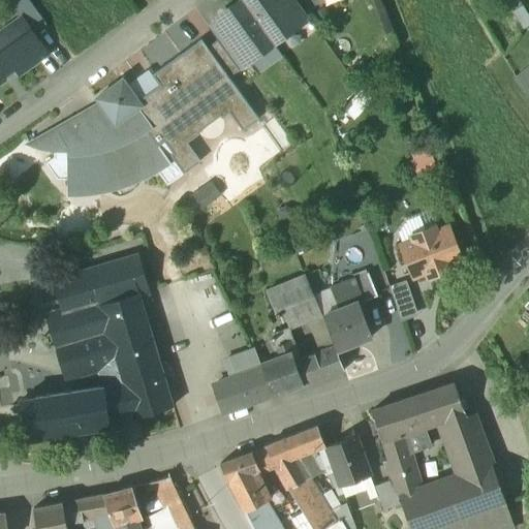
[(243,0),(242,1),(272,42),(294,27),(297,29),(298,28),(277,0),(243,0)]
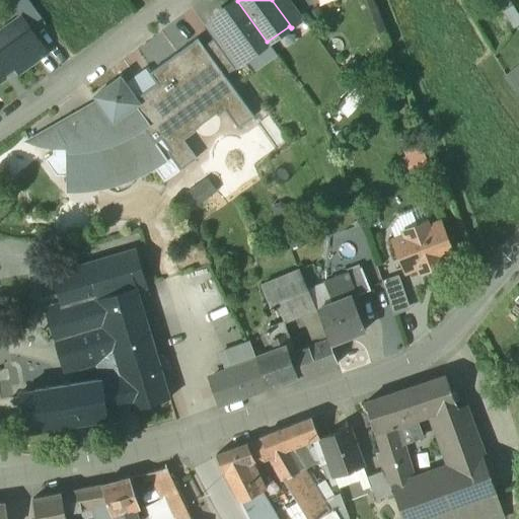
[(303,19),(289,0),(272,0),(292,27),(303,19)]
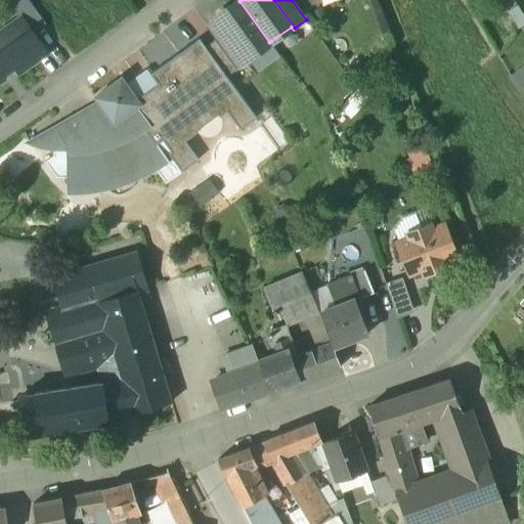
[(269,42),(239,1),(216,18),(226,33),(248,61),(249,61),(247,58),(269,42)]
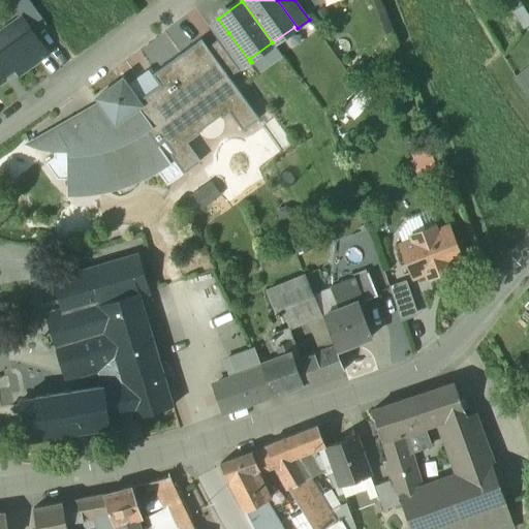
[(19,74),(48,55),(23,19),(0,34),(0,83),(17,72),(19,74)]
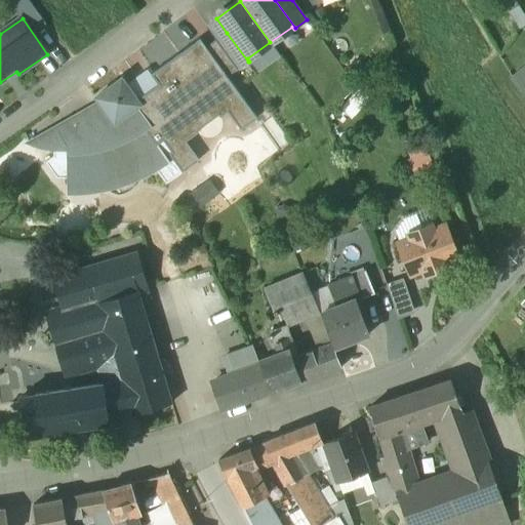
[(248,62),(227,33),(215,40),(237,70),(248,62)]
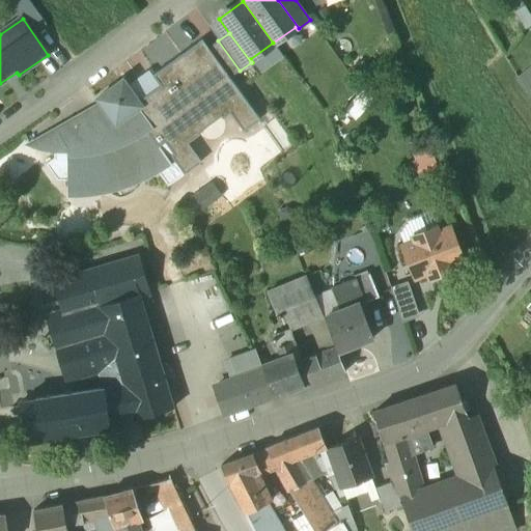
[(260,120),(229,79),(207,49),(201,40),(152,76),(160,86),(138,102),(142,107),(139,109),(150,123),(145,128),(159,146),(166,141),(175,156),(172,158),(185,174),(200,163),(187,145),(199,136),(197,134),(221,117),(223,119),(230,113),(244,132),(260,120)]
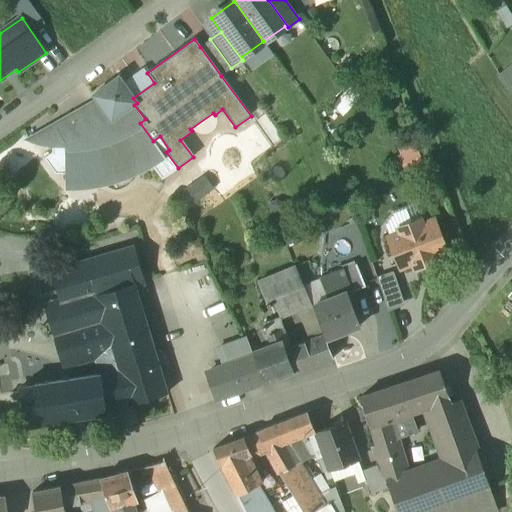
[(221,76),(231,68),(210,39),(200,47),(221,76)]
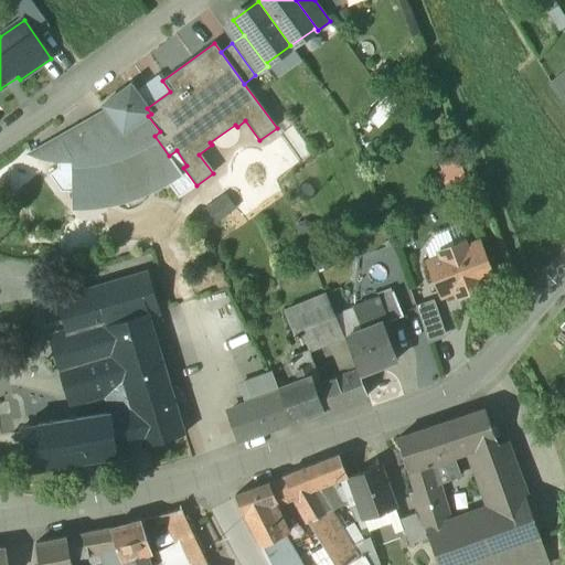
[(130,85),(102,106),(108,114),(123,135),(148,116),(151,114),(147,108),(130,85)]
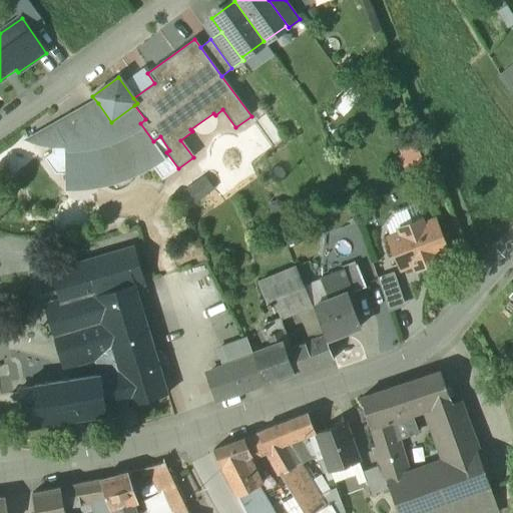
[(362,102),(350,92),(331,112),(343,123),(362,102)]
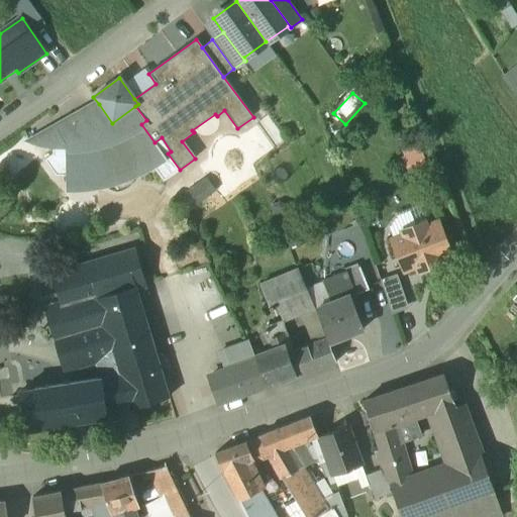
[(36,144),(53,148),(53,156),(44,161),(56,177),(69,177),(69,186),(87,185),(104,182),(118,178),(132,173),(148,165),(149,164),(164,182),(180,170),(168,153),(171,151),(162,137),(154,142),(141,124),(146,120),(135,106),(112,123),(99,104),(73,118),(71,115),(61,120),(64,124),(30,142),(36,144)]
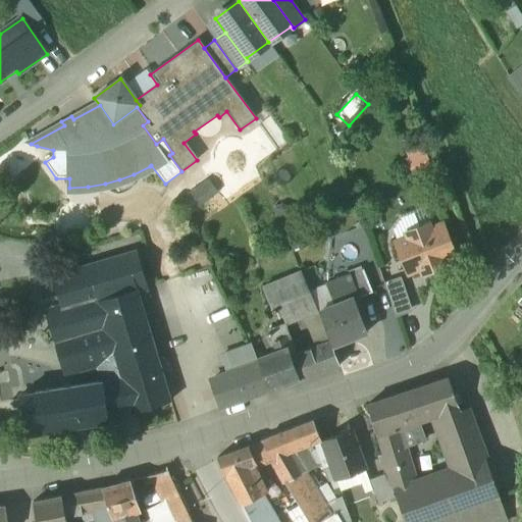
[(424,156),(407,163),(414,179),(431,172),(424,156)]
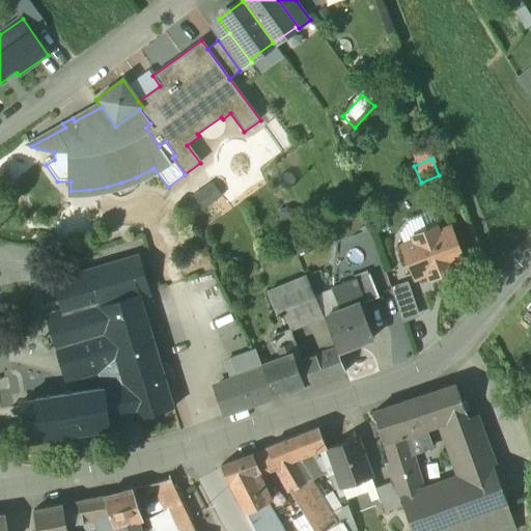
[(199,213),(221,197),(214,188),(192,203),(199,213)]
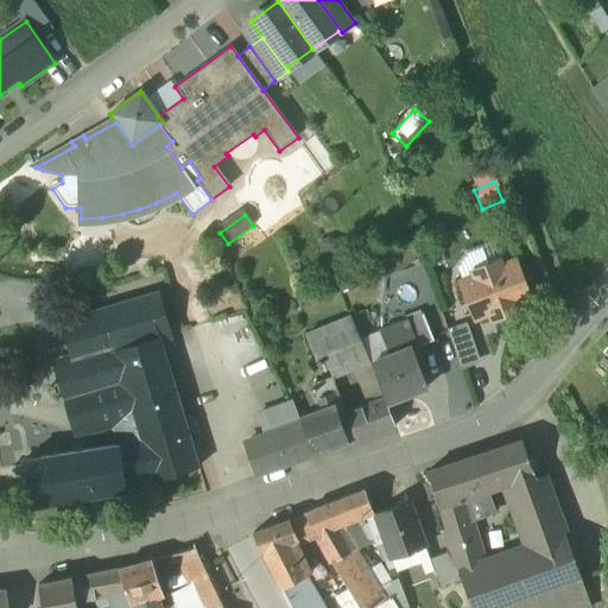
[(514,261),(501,267),(499,261),(473,272),(475,278),(462,283),(475,318),(488,312),(491,318),(518,308),(515,303),(529,297),(514,261)]
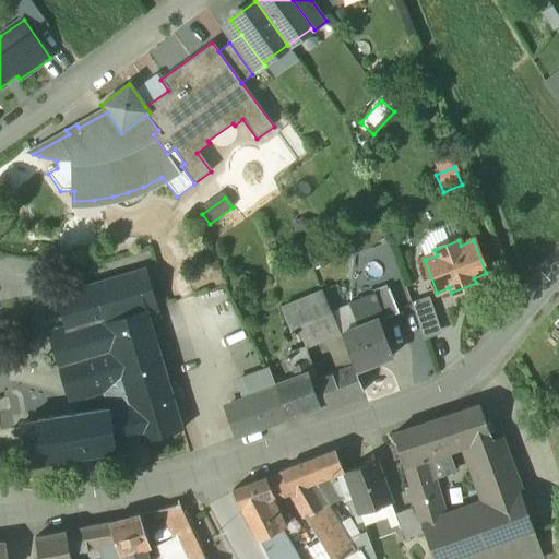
[(144,272),(59,297),(81,370),(70,373),(74,387),(84,384),(87,394),(102,391),(103,390),(79,314),(103,307),(107,321),(116,319),(115,316),(118,314),(119,318),(146,310),(146,311),(155,309),(144,272)]
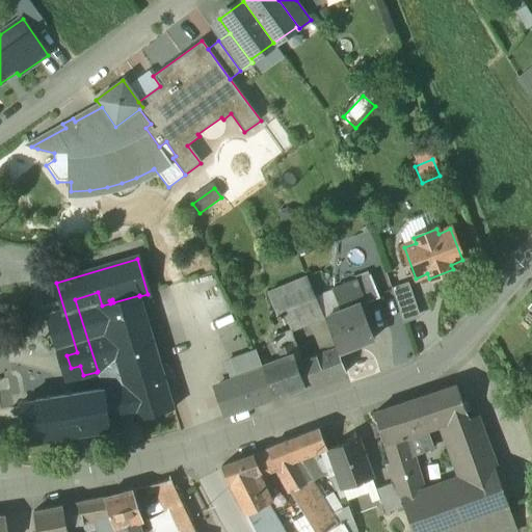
[(370,274),(356,281),(366,303),(379,298),(370,274)]
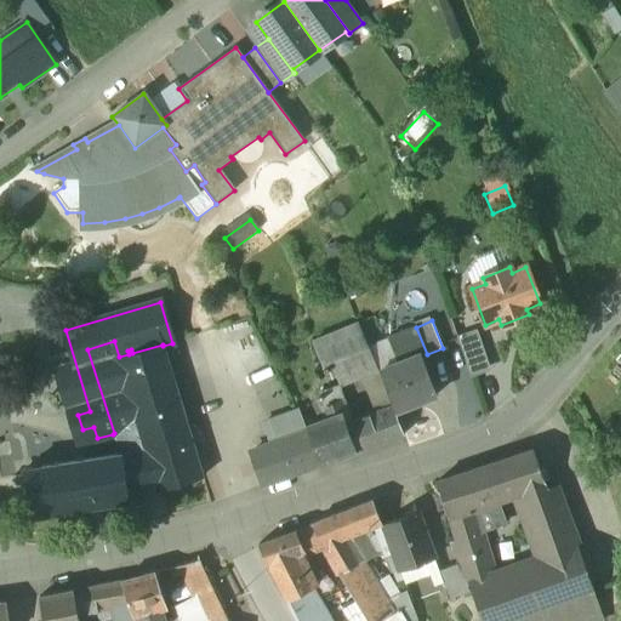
[(387,339),(398,368),(379,375),(393,408),(394,412),(436,396),(421,357),(427,354),(416,328),(387,339)]
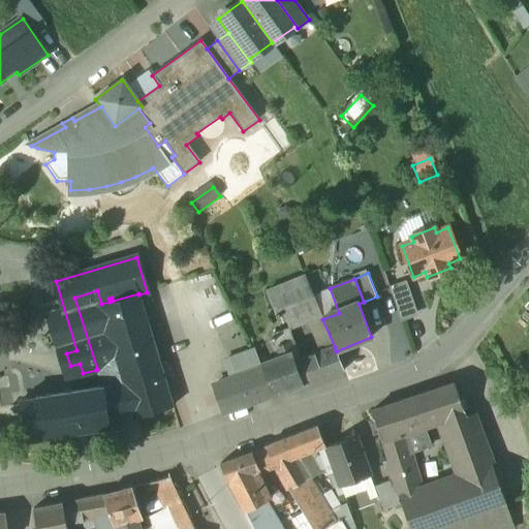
[(406,281),(390,287),(401,321),(417,315),(406,281)]
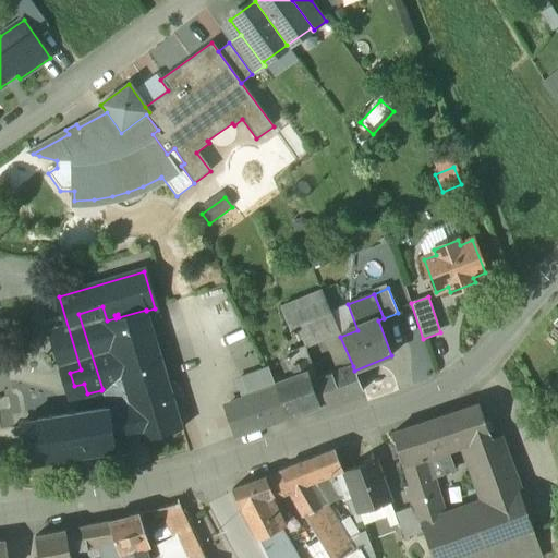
[(146,310),(119,317),(118,314),(114,315),(116,318),(107,320),(102,306),(79,314),(102,389),(101,390),(108,409),(116,449),(182,429),(146,311),(146,310)]
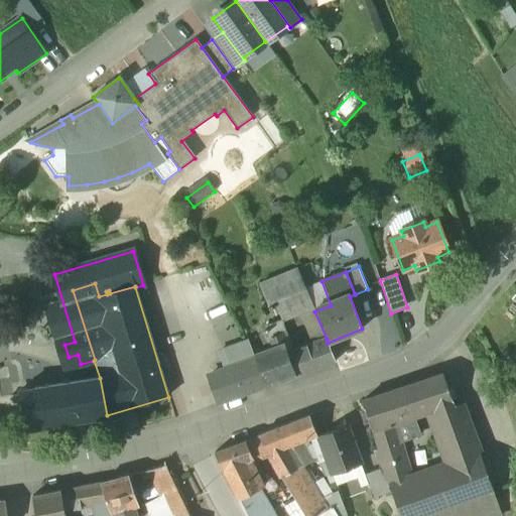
[(277,323),(265,327),(273,347),(284,343),(277,323)]
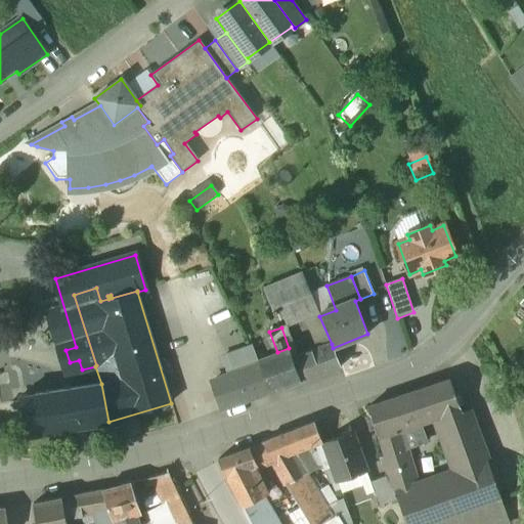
[(332,344),(292,358),(301,382),(340,367),(333,348),(332,344)]
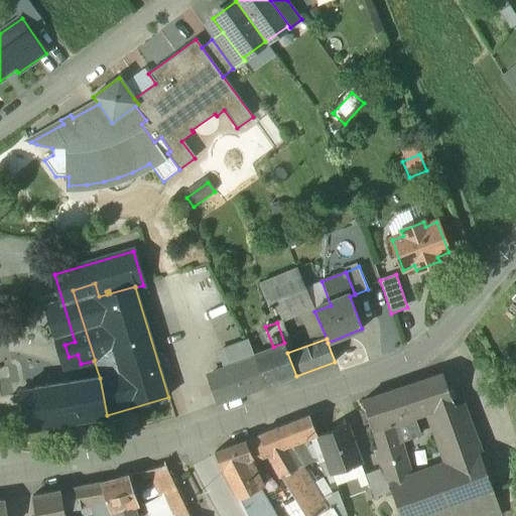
[(273,347),(254,354),(255,358),(265,386),(296,376),(287,353),(284,343),(273,347)]
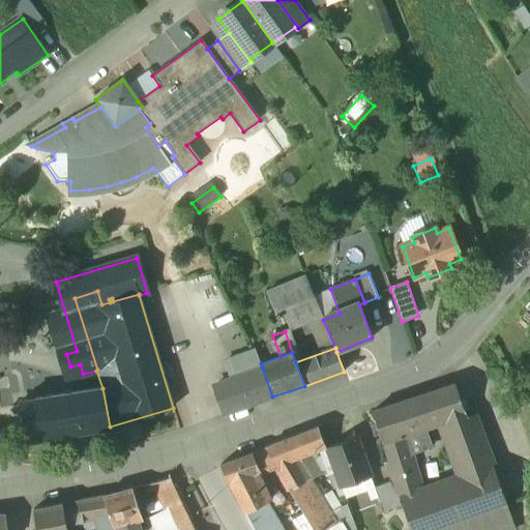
[(262,367),(215,384),(227,413),(272,400),(262,367)]
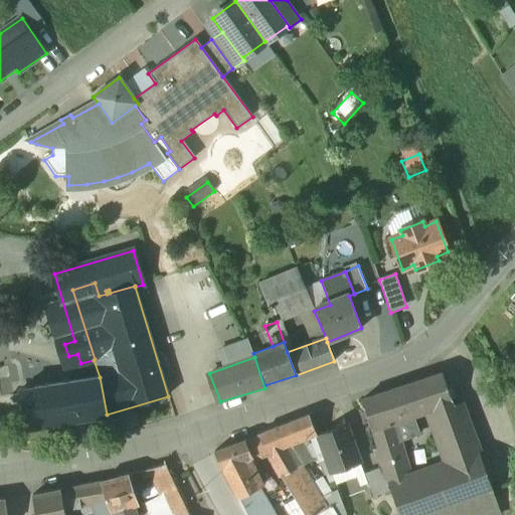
[(14,368),(0,370),(0,396),(18,394),(14,368)]
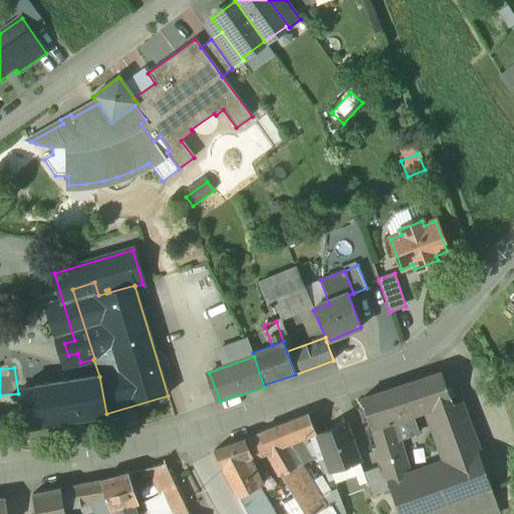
[(440,372),(423,378),(434,412),(452,406),(440,372)]
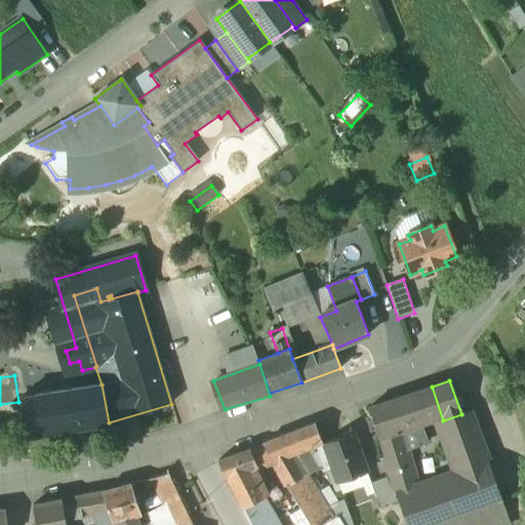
[(102,385),(22,398),(28,436),(109,422),(102,385)]
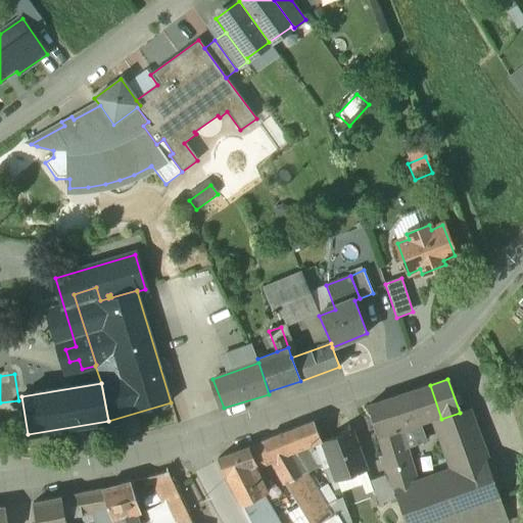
[(414,390),(368,406),(385,457),(403,450),(396,429),(423,420),(414,390)]
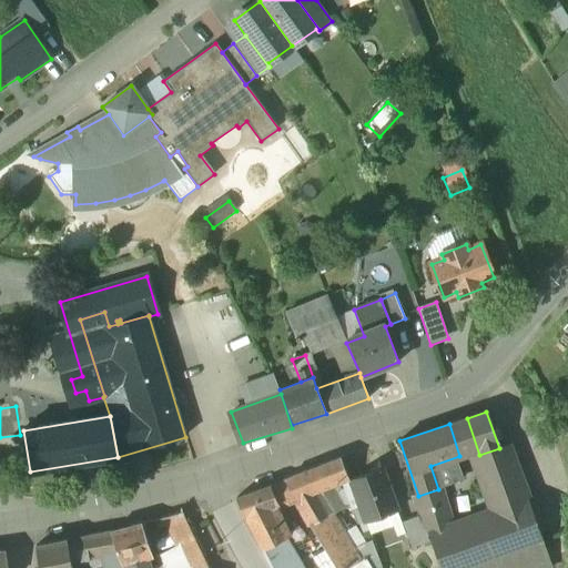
[(499,448),(479,455),(485,468),(478,470),(493,513),(528,500),(508,445),(499,448)]
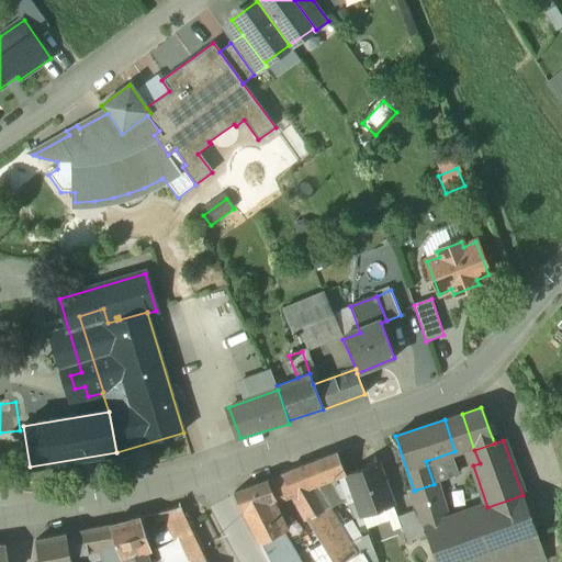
[(336,453),(315,462),(326,481),(327,481),(344,474),(336,453)]
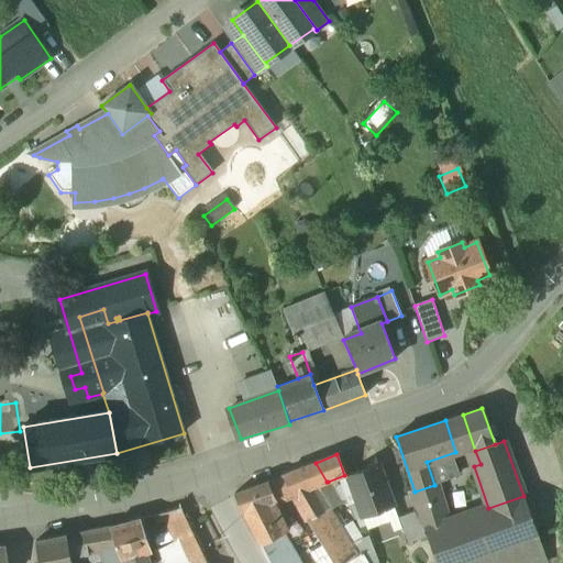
[(377,466),(348,478),(362,519),(393,508),(377,466)]
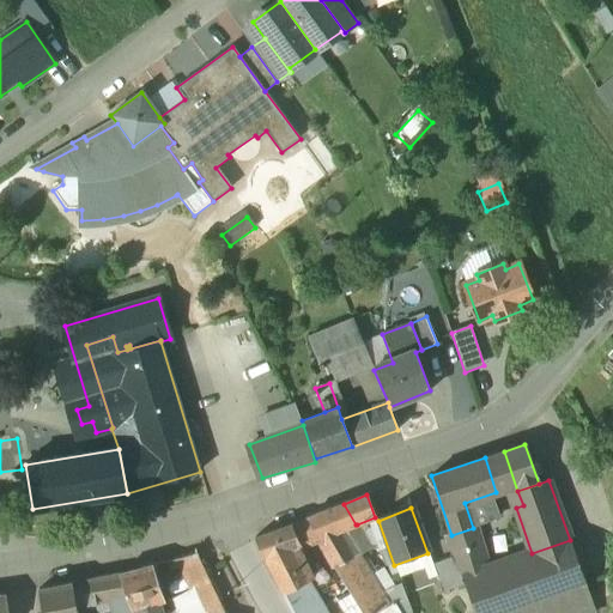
[(328,510),(308,519),(319,539),(325,550),(335,569),(354,558),(339,532),(328,510)]
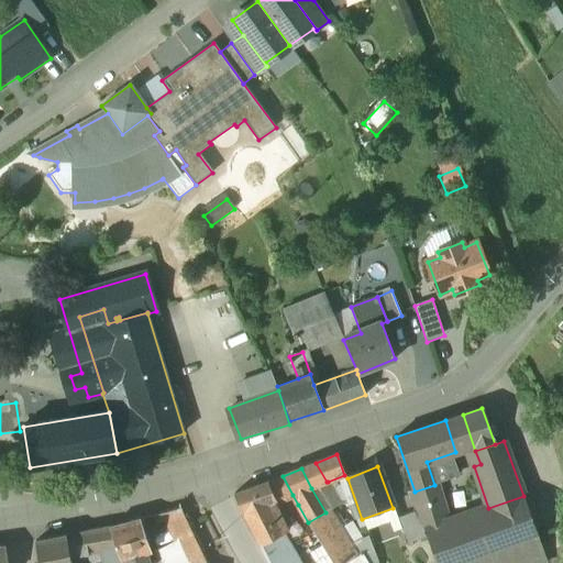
[(344,475),(328,482),(338,501),(339,500),(341,503),(353,499),(344,475)]
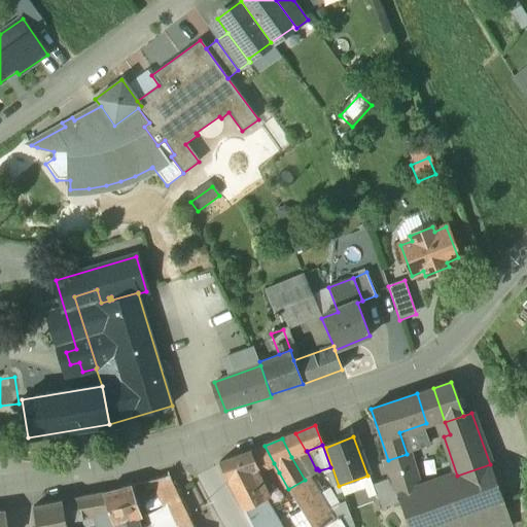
[(265,446),(250,451),(260,470),(274,463),(265,446)]
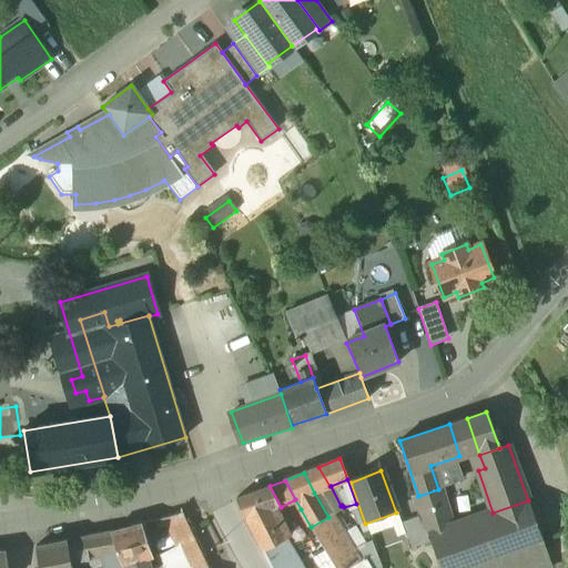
[(270,486),(236,499),(263,551),(263,550),(285,539),(271,511),(281,507),(270,486)]
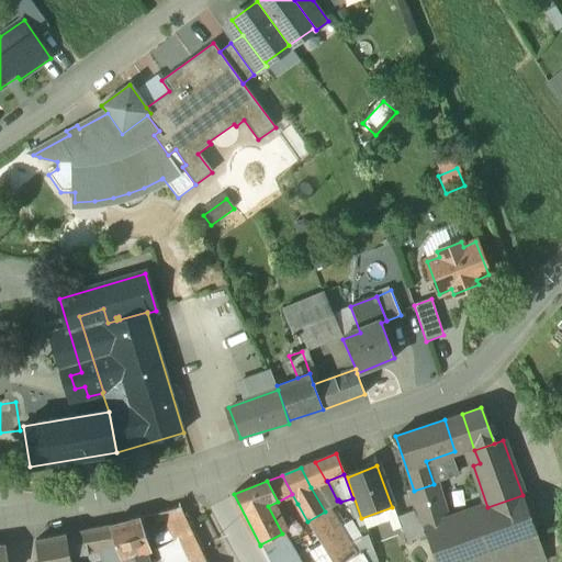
[(326,481),(311,487),(325,512),(328,509),(337,501),(327,481),(326,481)]
